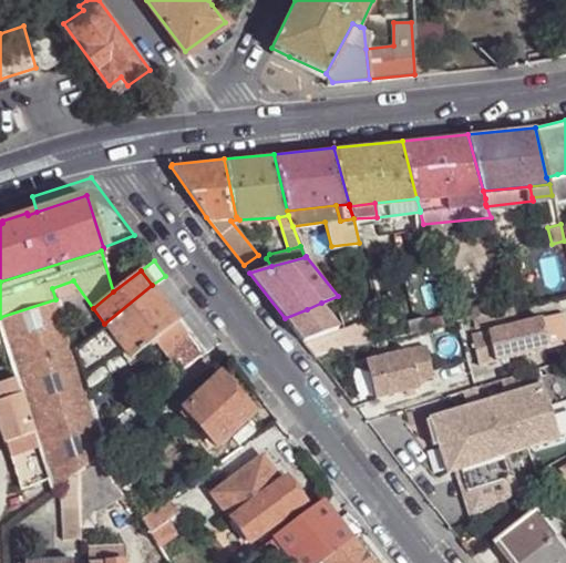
[(178,318),(203,350),(216,340),(165,276),(152,285),(178,318)]
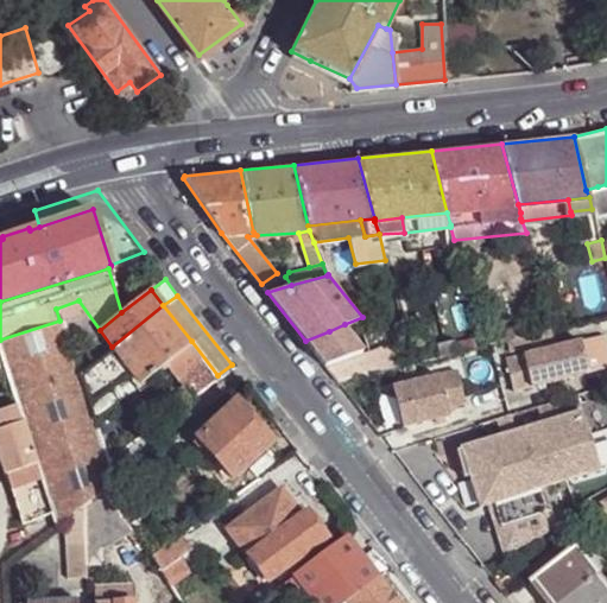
[(59,321),(77,374),(112,347),(100,330),(78,300),(56,309),(59,321)]
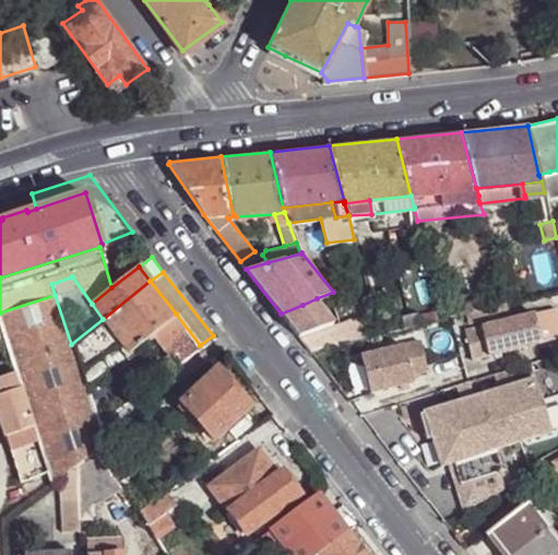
[(150,281),(103,319),(120,341),(128,351),(151,333),(176,314),(150,281)]
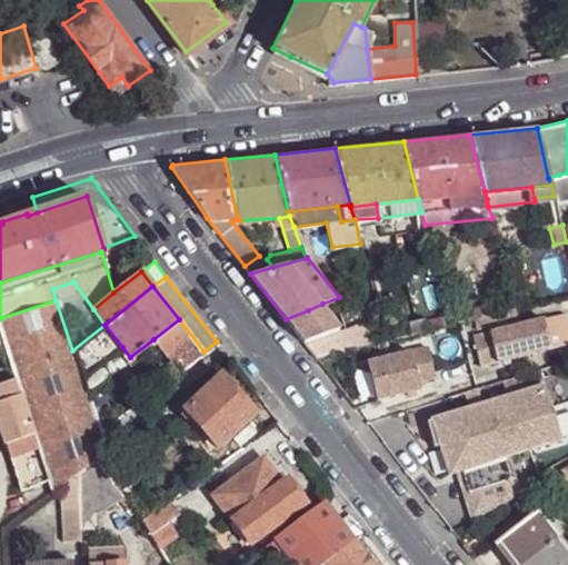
[(48,477),(51,487),(60,481),(76,469),(101,450),(105,447),(99,428),(86,388),(72,350),(56,300),(0,318),(0,334),(13,376),(17,384),(19,392),(32,430),(48,477)]
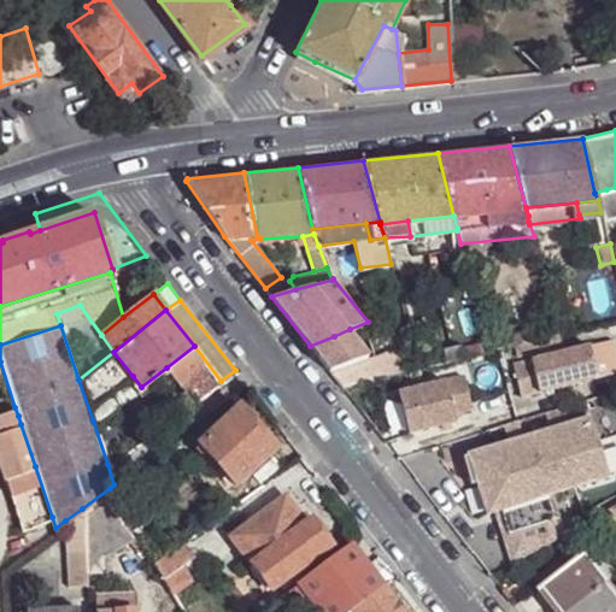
[(512,342),(533,337),(526,328),(512,331),(512,342)]
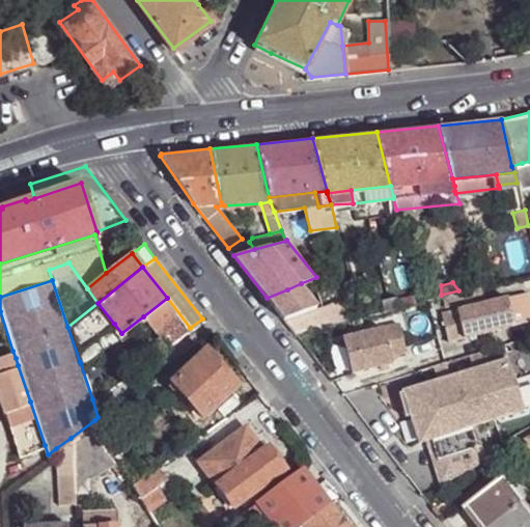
[(287,289),(290,295),(303,289),(301,283),(287,289)]
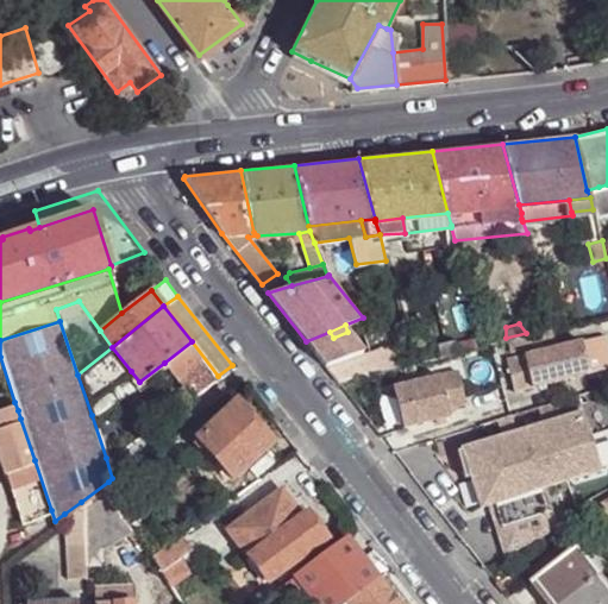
[(582,339),(590,371),(600,369),(593,337),(582,339)]
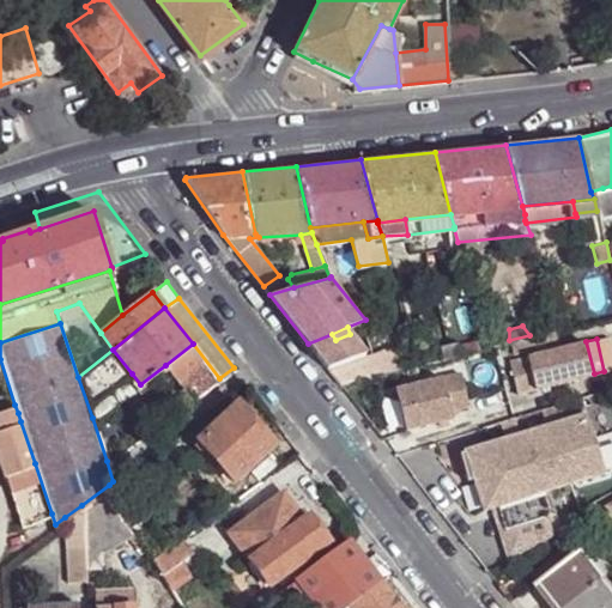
[(517,393),(594,374),(586,341),(509,359),(517,393)]
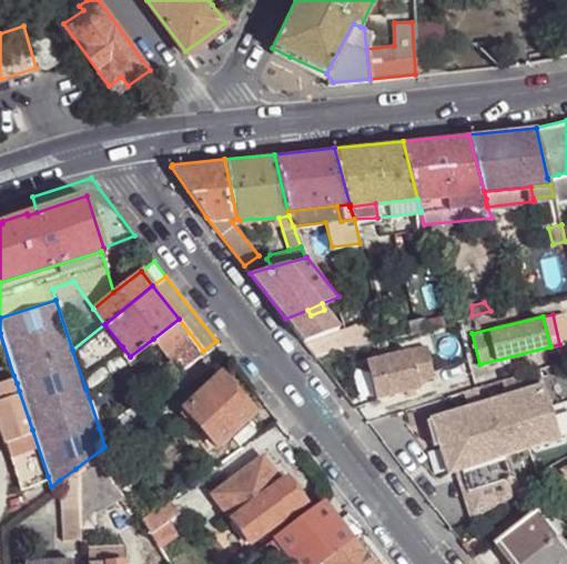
[(153,339),(176,371),(203,351),(179,319),(153,339)]
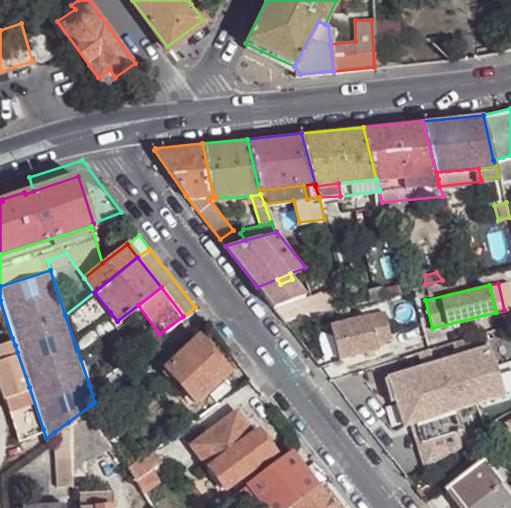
[(65,315),(77,349),(95,337),(89,327),(110,312),(94,292),(65,315)]
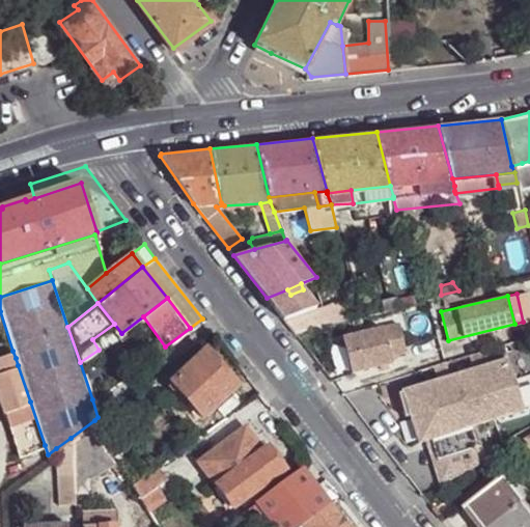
[(342,303),(323,308),(283,319),(294,331),(346,317),(345,315),(343,306),(342,303)]
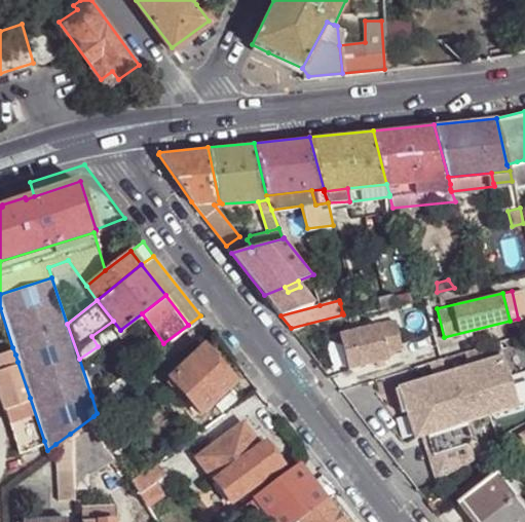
[(402,346),(396,319),(339,332),(348,372),(389,363),(386,349),(402,346)]
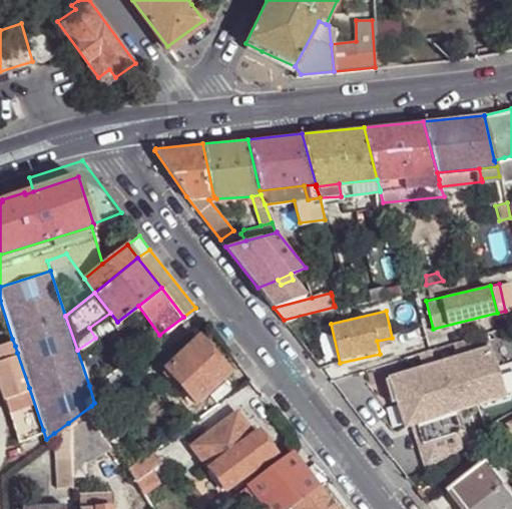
[(195,402),(225,373),(214,362),(195,339),(165,368),(195,402)]
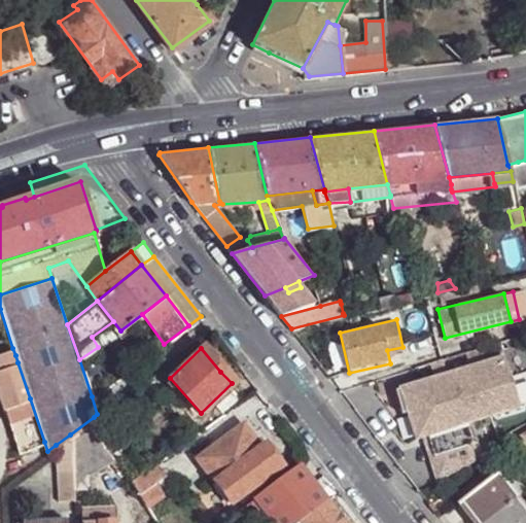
[(0,369),(18,362),(15,355),(9,357),(0,360),(0,369)]
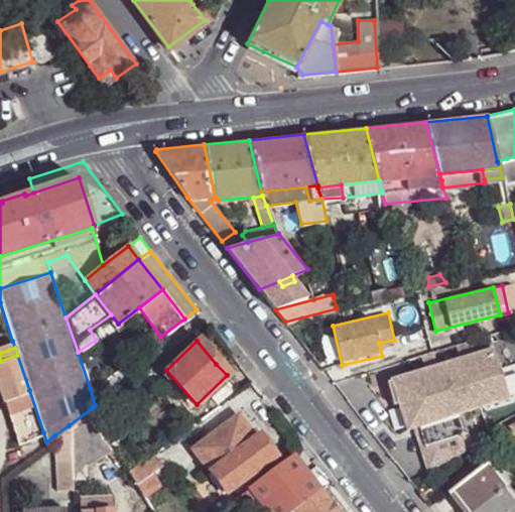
[(456,412),(507,395),(493,348),(385,382),(393,404),(399,402),(404,420),(414,416),(423,444),(463,432),(456,412)]
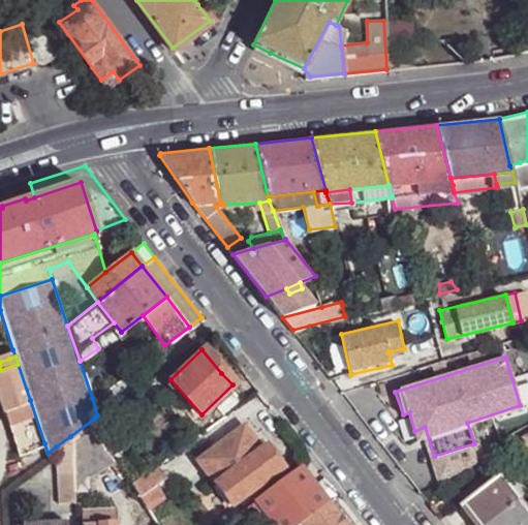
[(0,405),(2,410),(30,400),(18,364),(0,370),(0,405)]
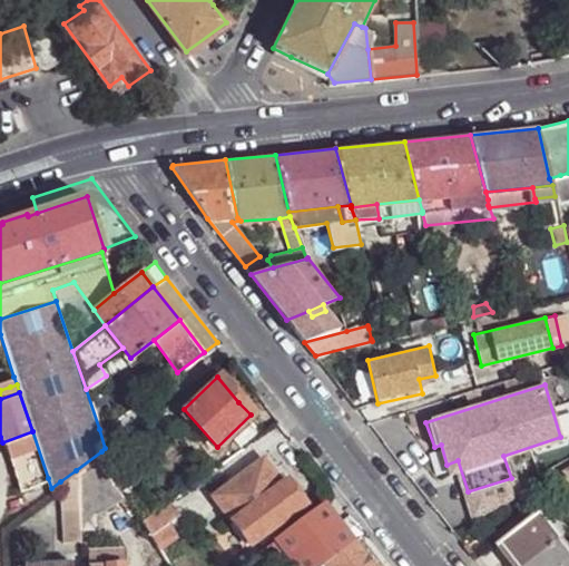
[(19,488),(48,478),(32,431),(2,442),(19,488)]
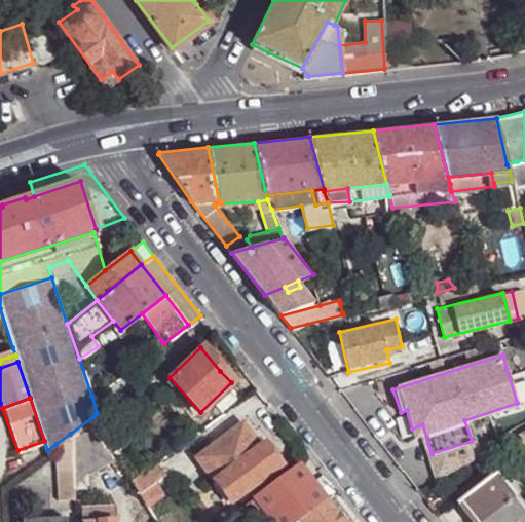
[(94,416),(70,434),(73,486),(85,485),(88,471),(117,455),(114,449),(105,435),(94,416)]
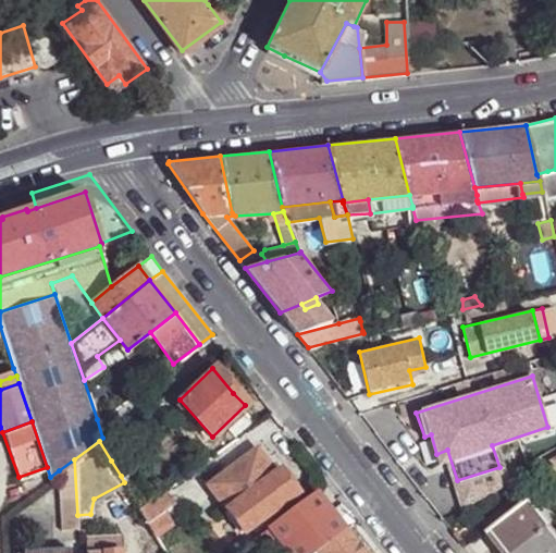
[(245,531),(267,514),(296,492),(279,469),(274,471),(256,447),(208,482),(245,531)]
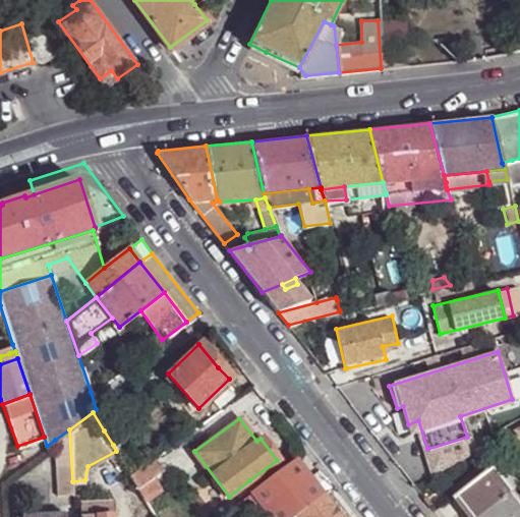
[(69,429),(55,440),(57,492),(72,492),(72,481),(69,429)]
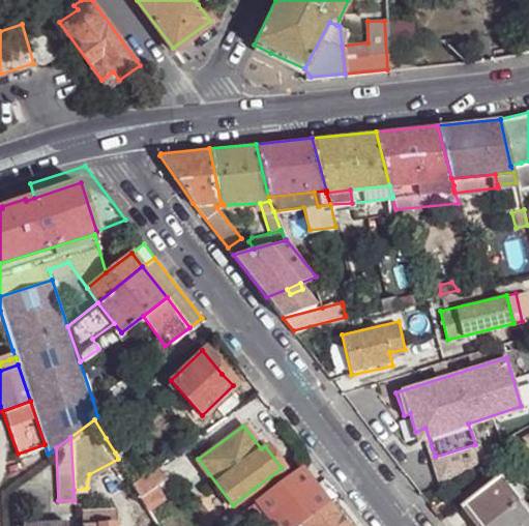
[(155,465),(133,483),(139,493),(153,481),(163,474),(155,465)]
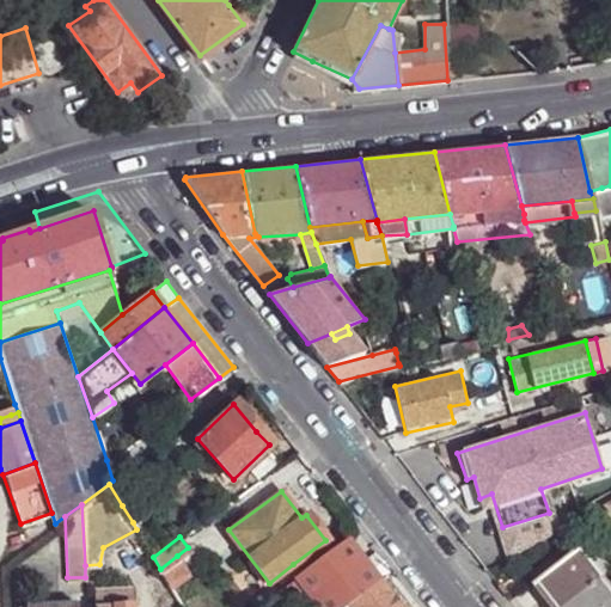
[(397,606),(376,581),(346,540),(295,576),(318,606),(341,606),(349,601),(353,606),(397,606)]
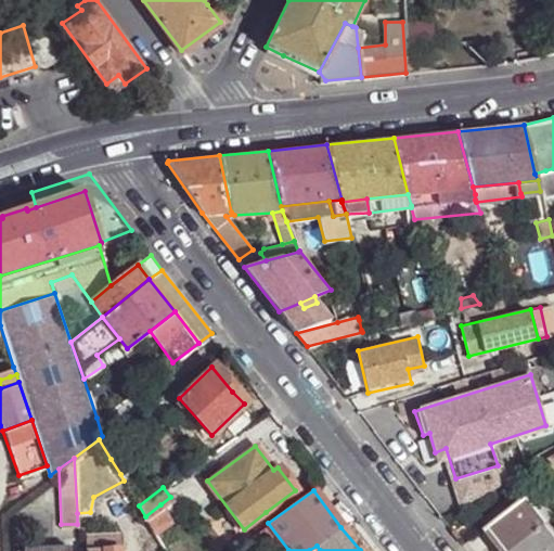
[(553,550),(553,534),(523,494),(484,523),(504,550),(553,550)]
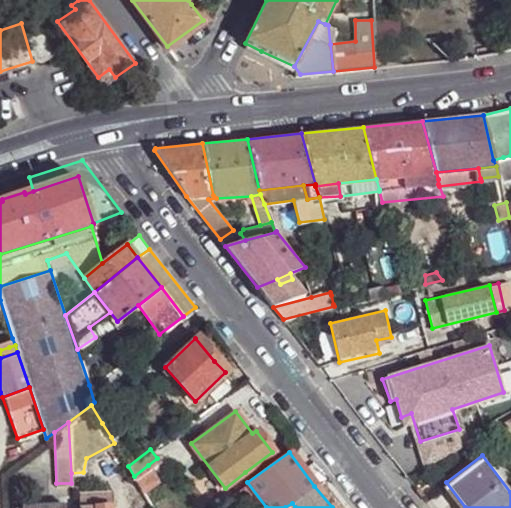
[(148,465),(134,476),(142,491),(156,480),(148,465)]
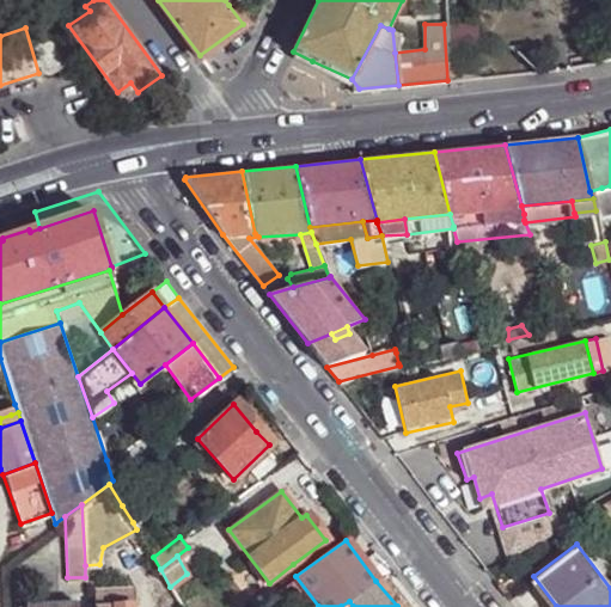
[(297,569),(293,564),(269,583),(272,587),(297,569)]
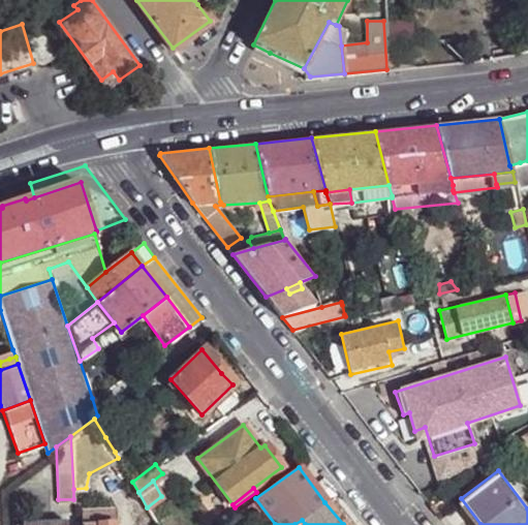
[(324,502),(343,524),(353,524),(333,497),(324,502)]
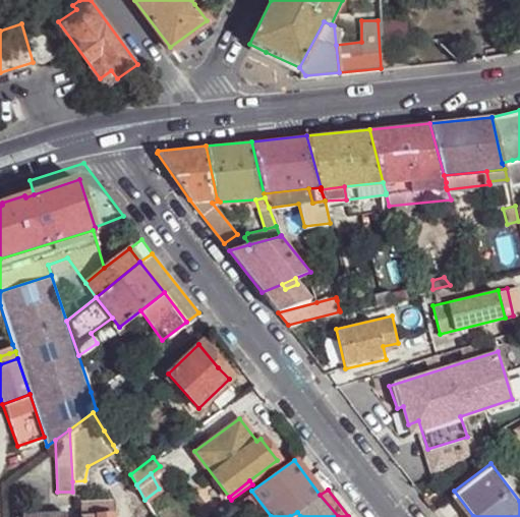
[(271,516),(251,491),(235,503),(243,514),(245,511),(249,516),(271,516)]
